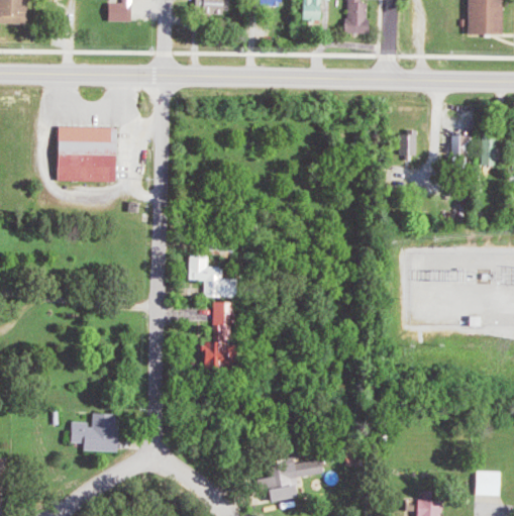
[(0,23),(24,24),(24,0),(0,0),(0,23)]
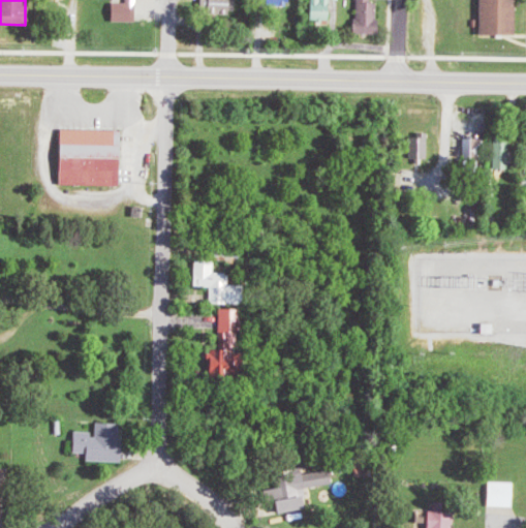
[(124,0),(125,3),(111,3),(111,22),(133,23),(133,0),(124,0)]
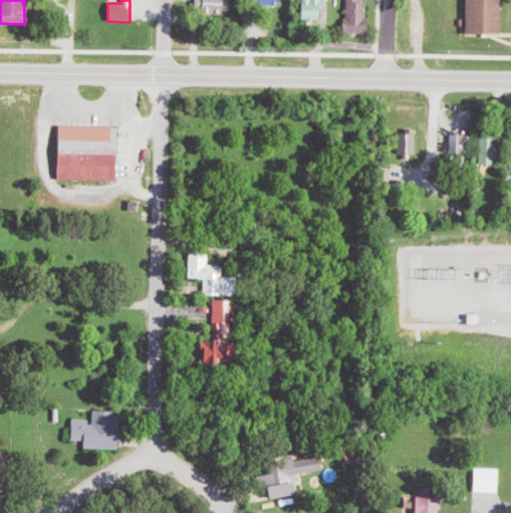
[(193,0),(193,12),(222,13),(221,0),(193,0)]
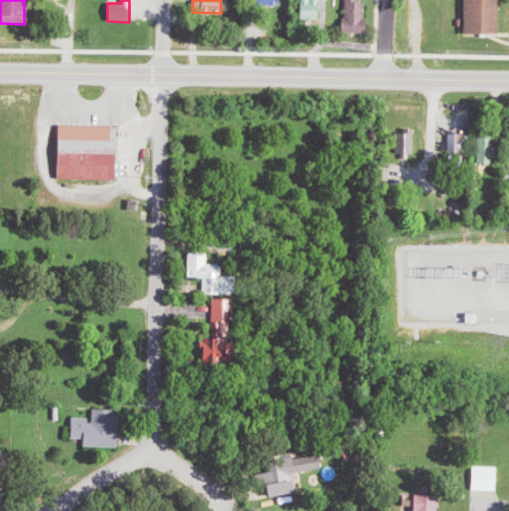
[(319,20),(319,2),(328,2),(328,0),(299,0),(299,19),(319,20)]
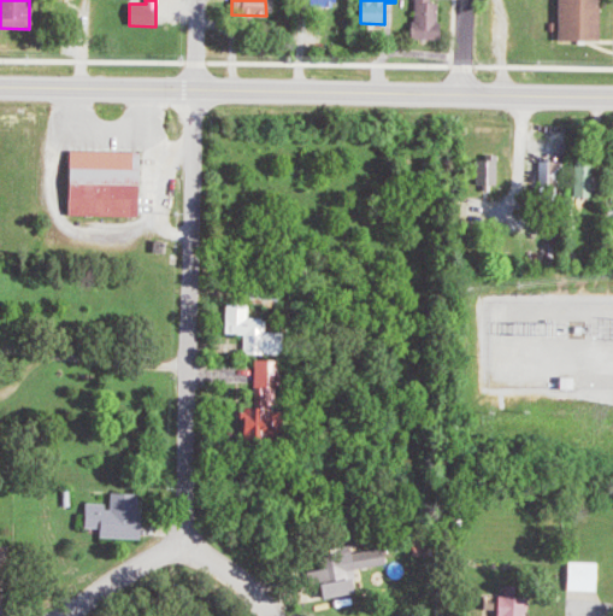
[(438,40),(438,4),(431,4),(431,0),(413,0),(413,40),(438,40)]
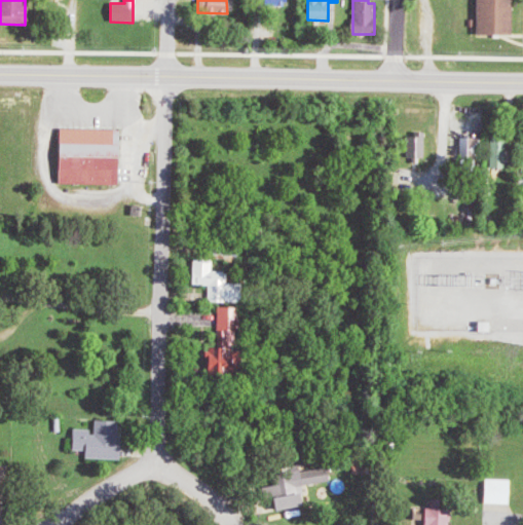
[(510,0),(476,0),(476,35),(510,36),(510,0)]
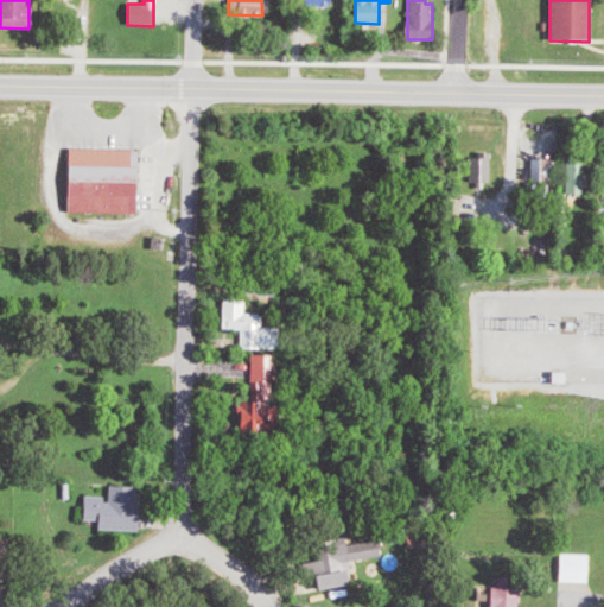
[(139,151),(67,150),(65,212),(137,214),(139,151)]
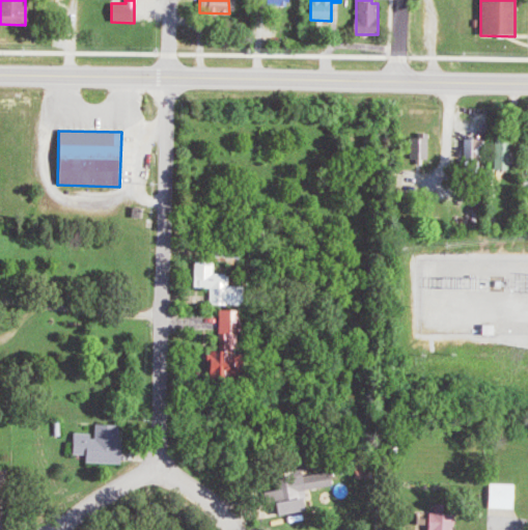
[(411,162),(427,162),(427,137),(411,136),(411,162)]
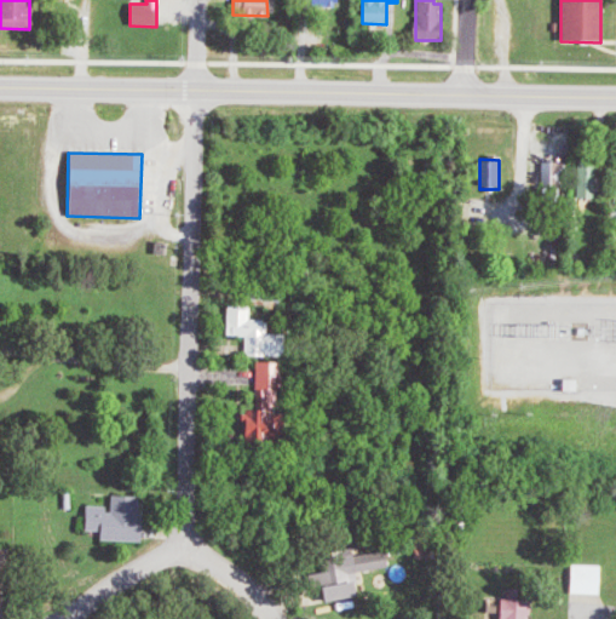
[(541,198),(560,198),(560,162),(543,162),(541,198)]
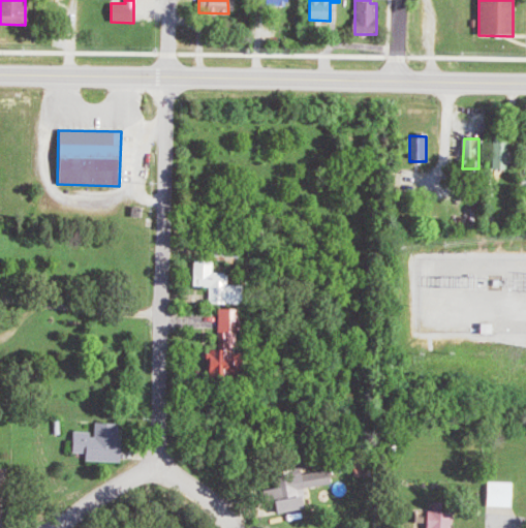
[(494,141),(494,169),(509,168),(508,140),(494,141)]
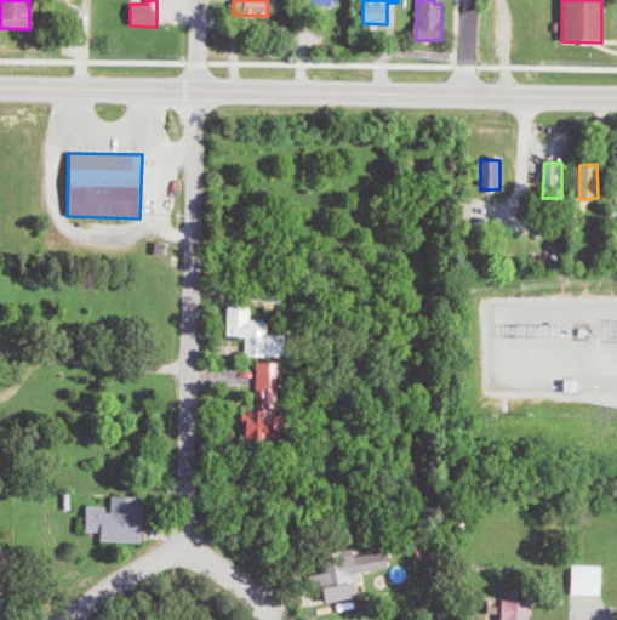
[(247,293),(246,305),(264,306),(266,294),(247,293)]
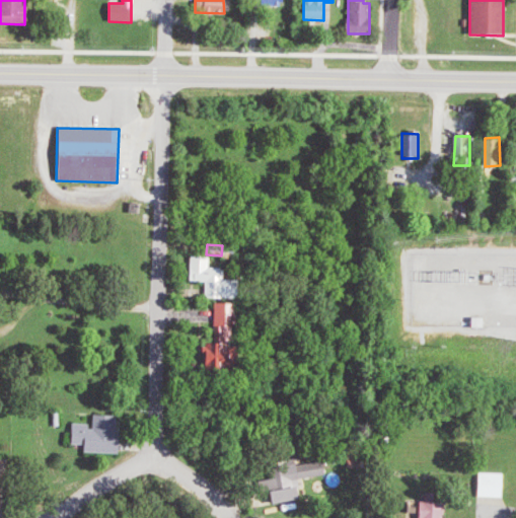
[(237,280),(224,280),(224,269),(209,269),(209,257),(190,256),(189,282),(205,282),(205,299),(237,299),(237,280)]
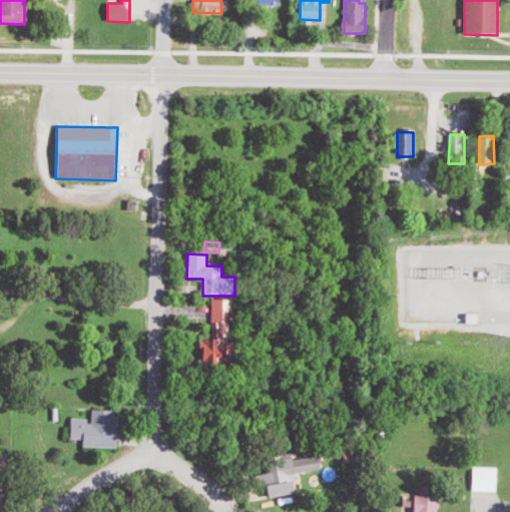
[(230,301),(212,301),(212,341),(199,341),(199,366),(217,366),(217,350),(225,350),(225,331),(230,331),(230,301)]
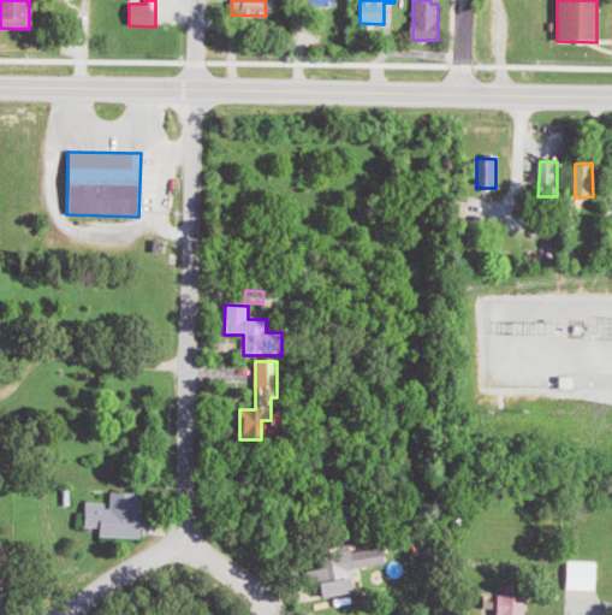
[(84,503),(83,528),(97,528),(97,538),(137,539),(137,494),(108,494),(108,503),(84,503)]
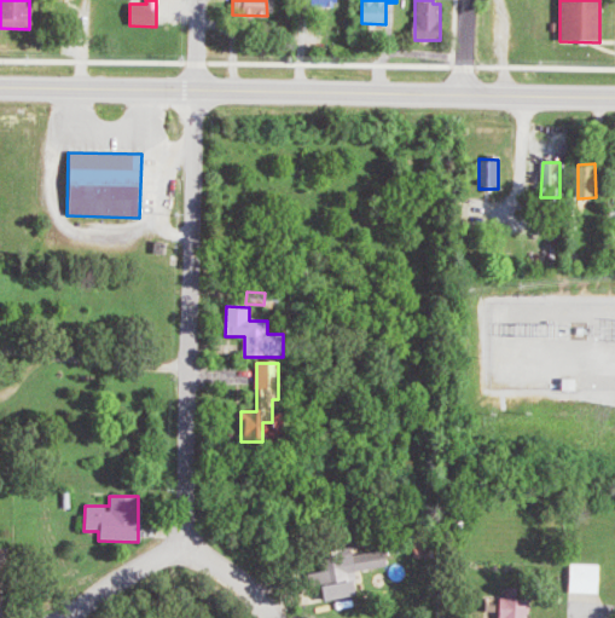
[(382,549),(352,555),(350,548),(318,554),(321,572),(313,573),(318,602),(355,596),(352,573),(386,567),(382,549)]
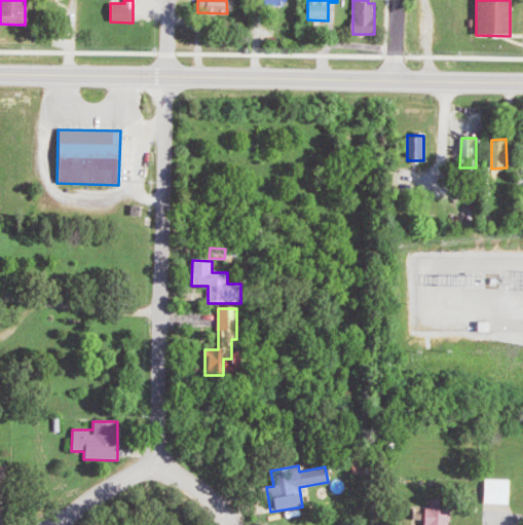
[(484,504),(511,504),(512,480),(484,480),(484,504)]
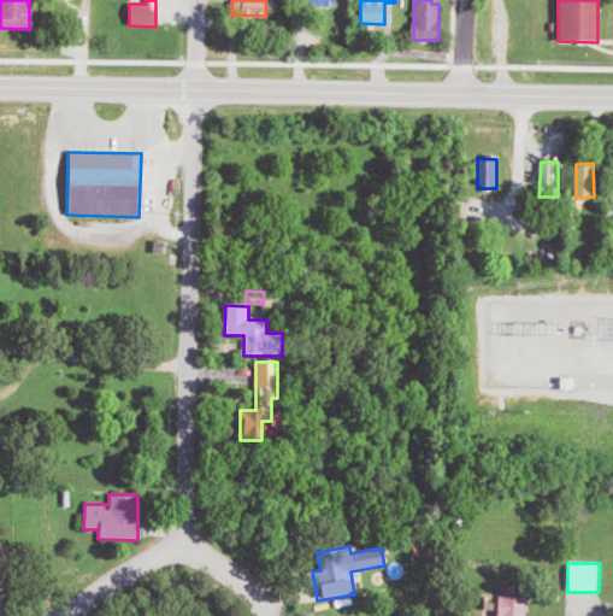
[(526,615),(526,598),(493,598),(493,615),(526,615)]
